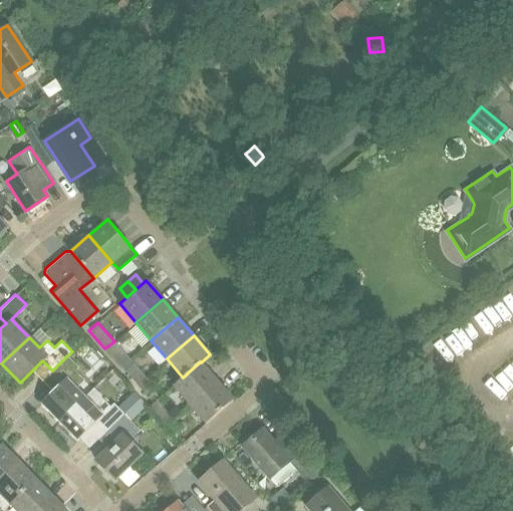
[(120,367),(130,359),(114,341),(104,348),(120,367)]
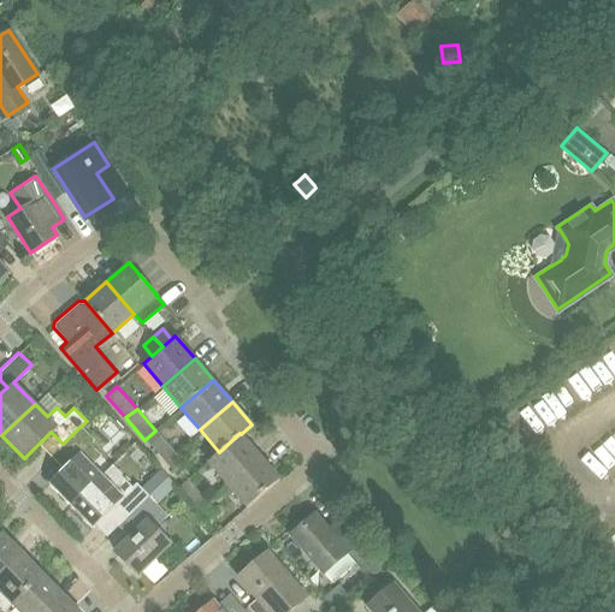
[(69,505),(101,474),(92,463),(100,455),(89,443),(94,439),(81,426),(63,444),(58,449),(70,461),(47,482),(69,505)]
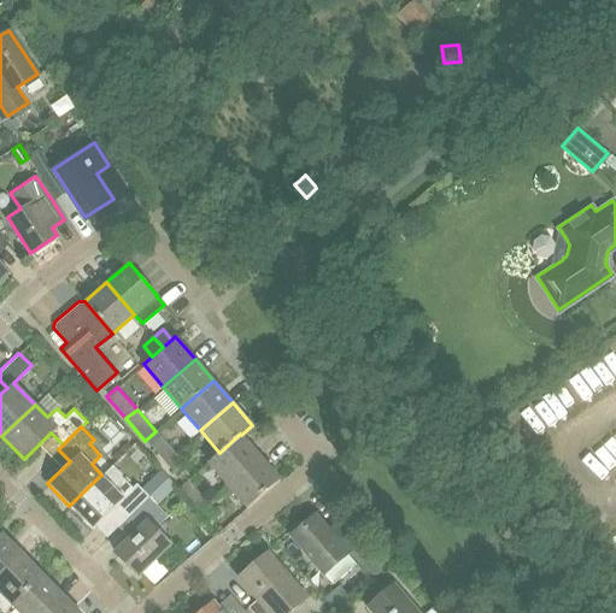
[(164,463),(175,453),(156,431),(145,441),(164,463)]
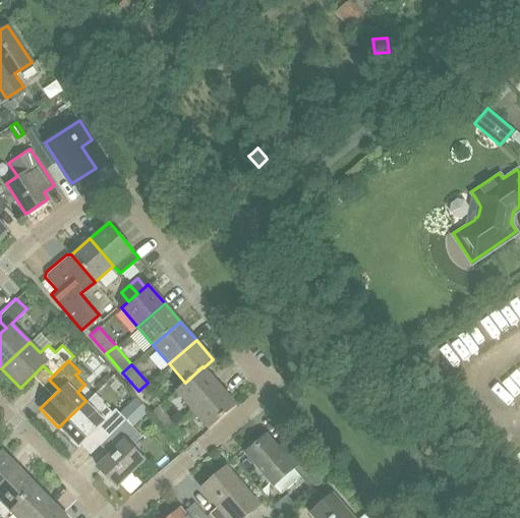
[(219,386),(204,367),(203,366),(185,383),(184,382),(175,390),(191,409),(219,386)]
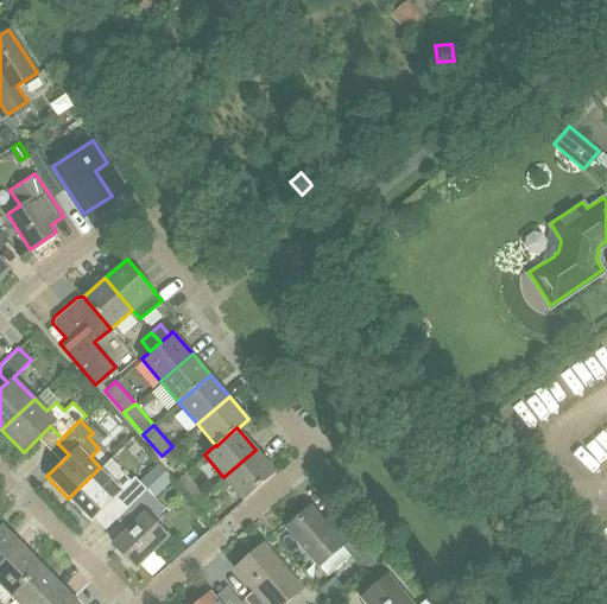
[(172,446),(162,456),(170,465),(181,456),(172,446)]
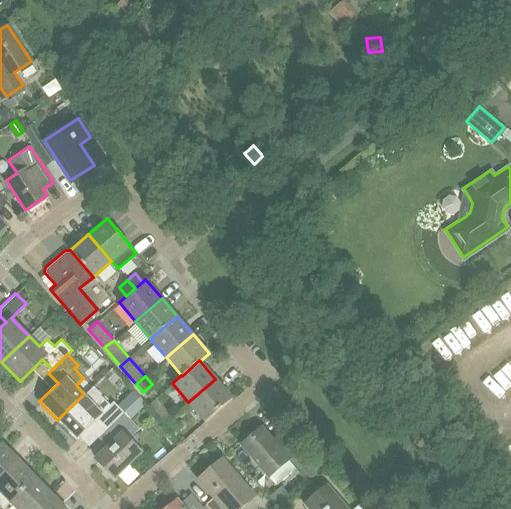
[(215,379),(188,402),(205,420),(231,397),(215,379)]
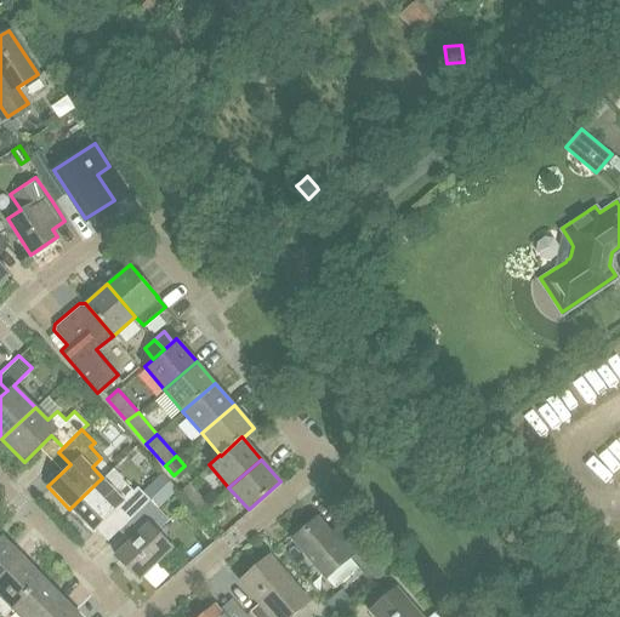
[(126,521),(149,500),(149,498),(137,485),(132,490),(121,479),(112,487),(102,478),(69,509),(92,531),(114,509),(126,521)]
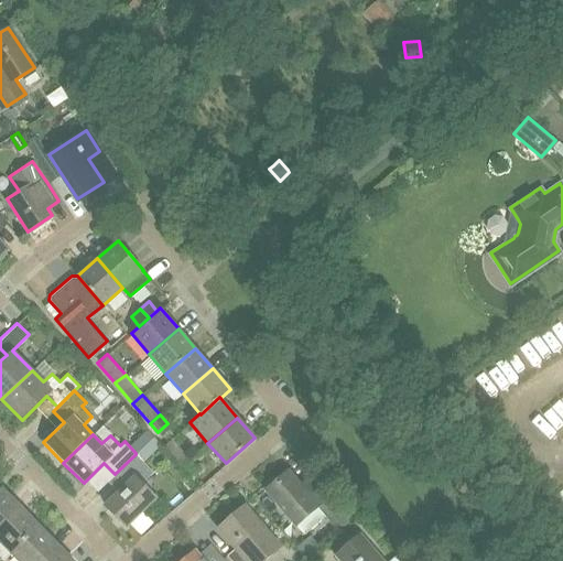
[(180,466),(190,459),(171,438),(162,445),(180,466)]
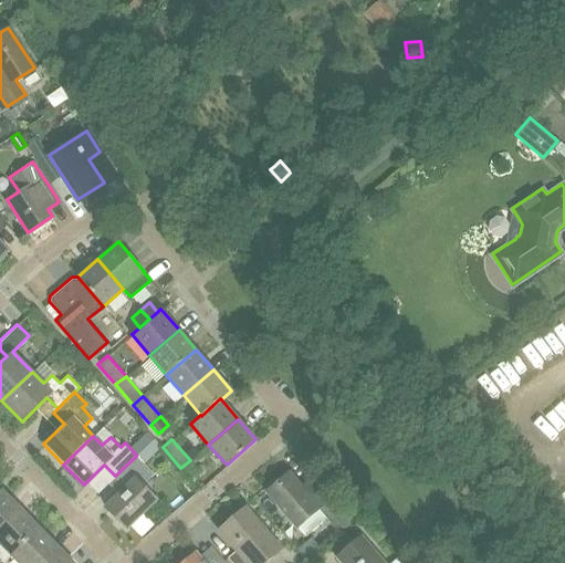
[(136,456),(115,476),(114,477),(125,487),(105,507),(125,528),(155,499),(140,485),(153,472),(136,456)]
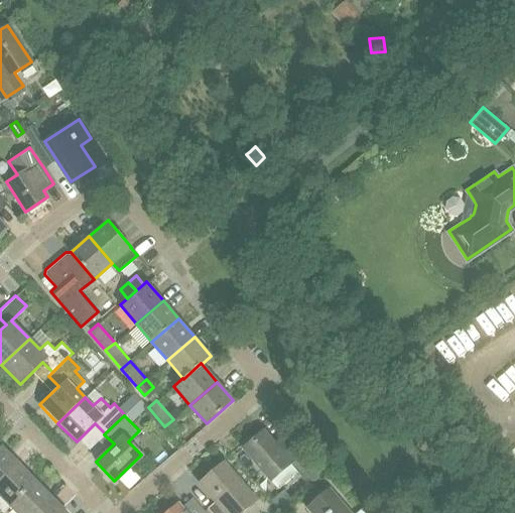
[(173,419),(164,426),(171,434),(180,427),(173,419)]
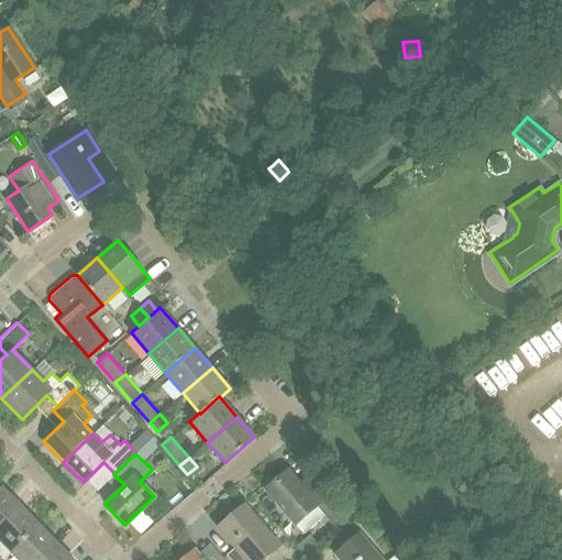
[(302,531),(324,514),(329,519),(340,511),(319,487),(309,495),(286,469),(264,487),(294,522),(302,531)]
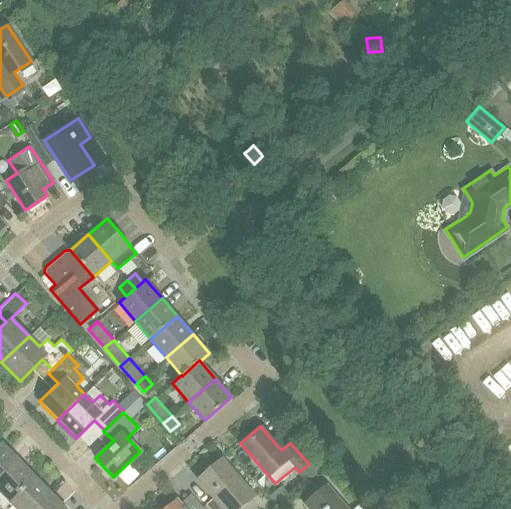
[(0,476),(18,459),(1,441),(0,442),(0,476)]
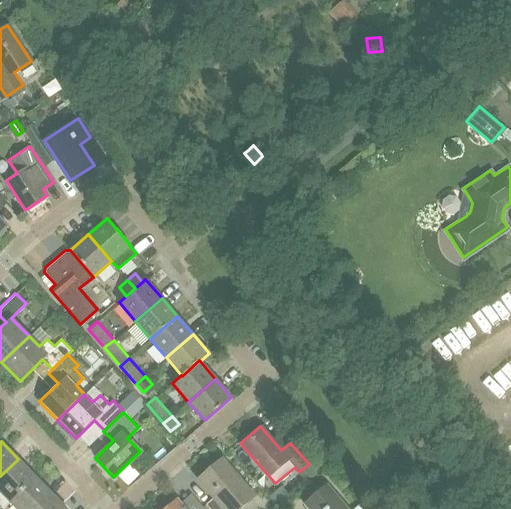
[(0,505),(2,508),(10,501),(35,476),(18,459),(0,476),(0,505)]
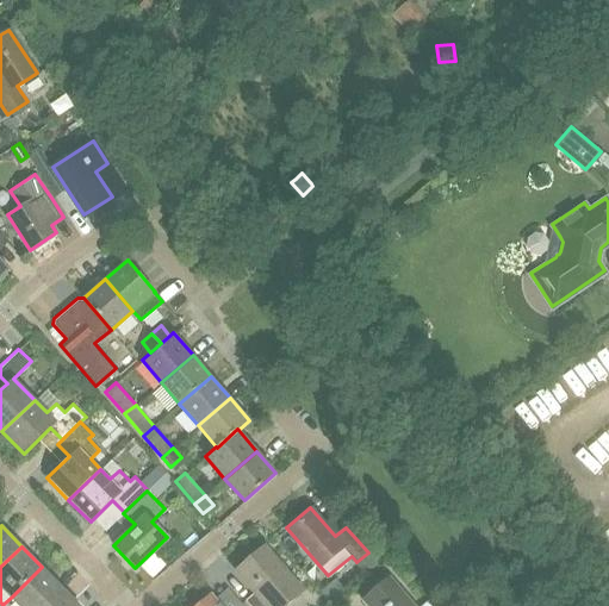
[(253,605),(286,605),(283,603),(298,588),(262,548),(237,569),(262,598),(253,605)]
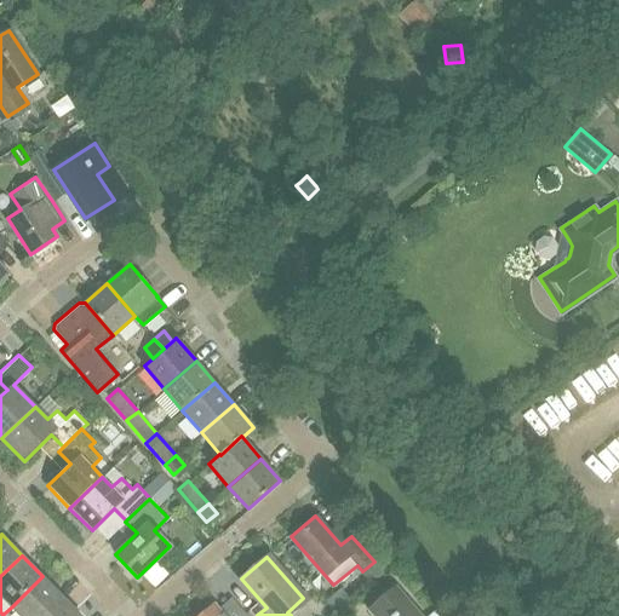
[(374,562),(362,571),(372,582),(388,568),(379,558),(378,558),(374,562)]
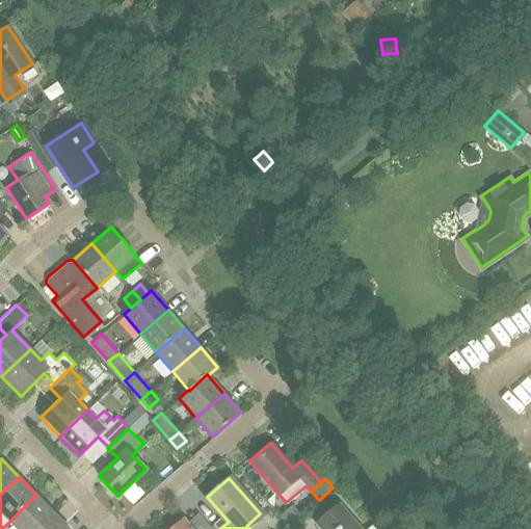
[(18,528),(36,528),(54,512),(36,495),(10,521),(18,528)]
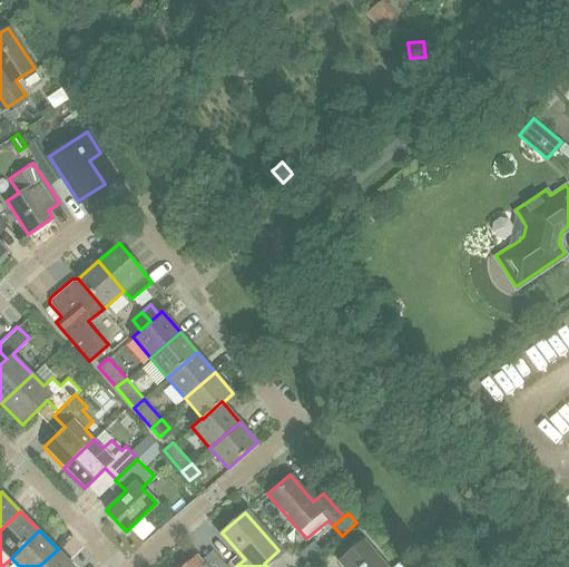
[(404,566),(399,560),(391,566),(386,566),(362,538),(337,559),(344,566),(404,566)]
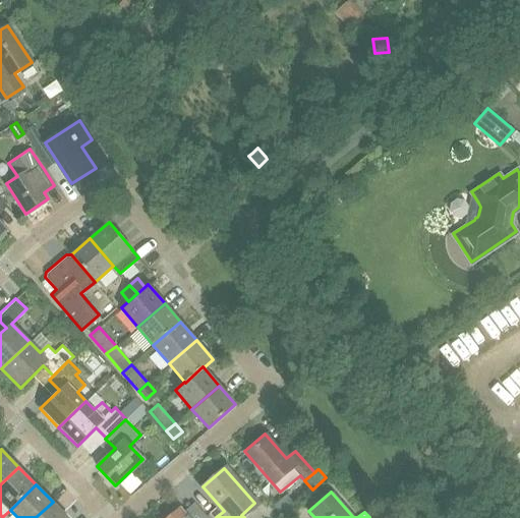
[(67,517),(53,502),(36,517),(67,517)]
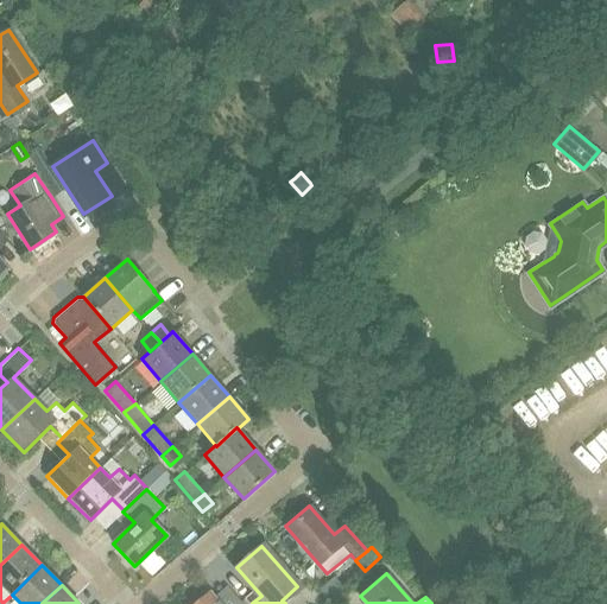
[(242,603),(238,598),(229,603),(221,603),(209,590),(194,603),(242,603)]
